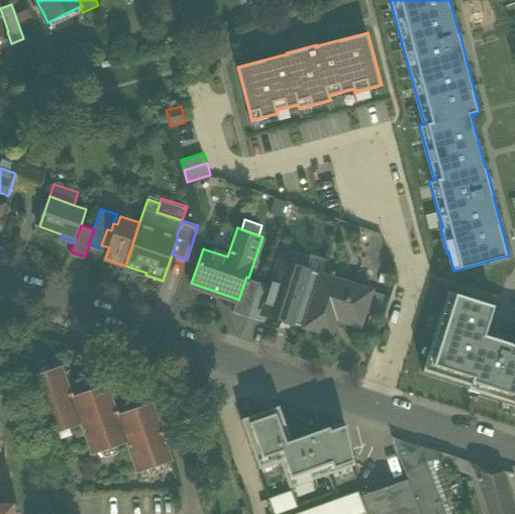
[(208,241),(194,237),(187,260),(198,264),(203,248),(205,249),(208,241)]
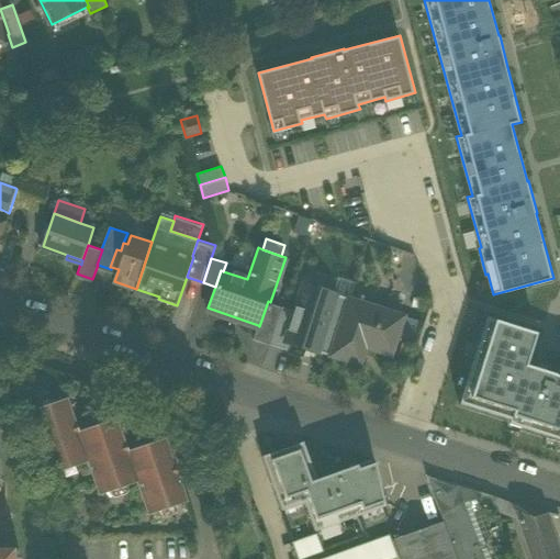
[(334,292),(353,298),(357,281),(339,275),(334,292)]
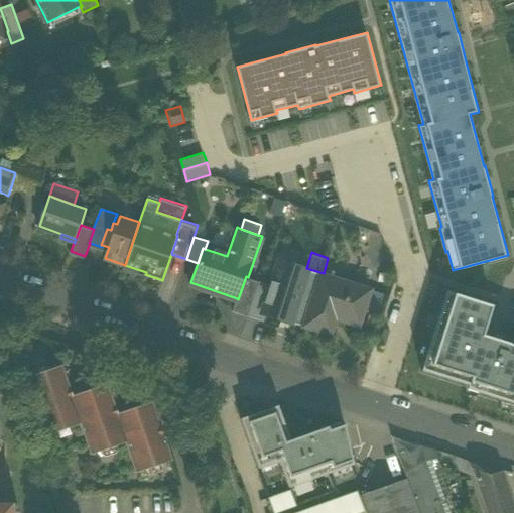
[(279,259),(277,267),(290,271),(291,267),(303,271),(304,267),(279,259)]
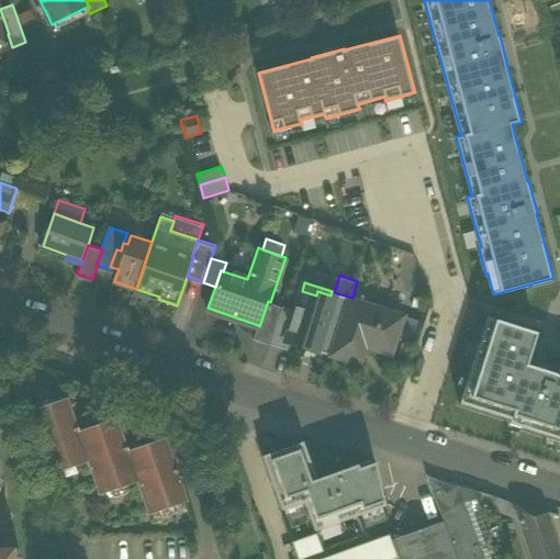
[(334,292),(332,291),(331,295),(317,291),(316,295),(302,291),(297,310),(292,323),(295,324),(290,342),(308,347),(309,345),(320,348),(318,350),(331,355),(344,314),(346,314),(353,298),(334,292)]
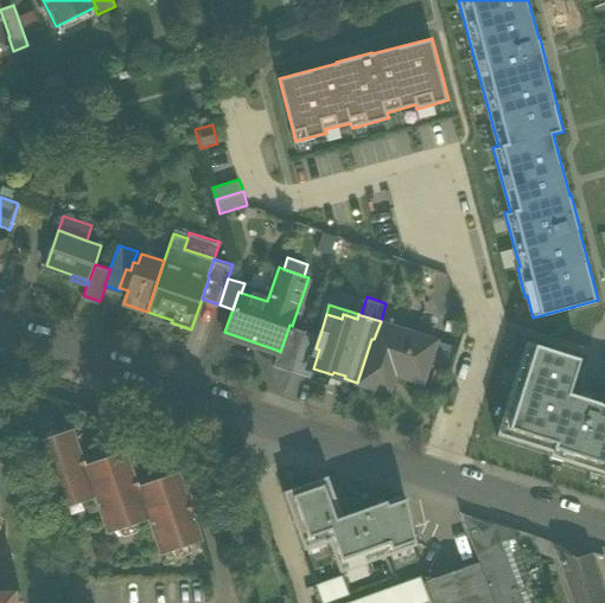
[(357,383),(380,390),(386,370),(424,382),(430,364),(438,339),(381,321),(374,339),(371,339),(357,383)]
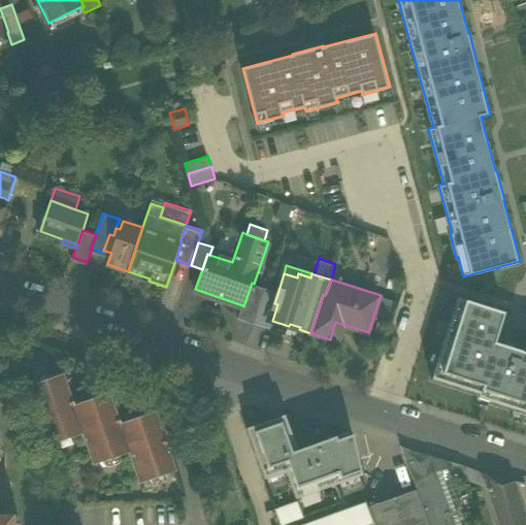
[(238,318),(254,323),(262,299),(266,288),(254,284),(252,283),(243,306),(242,305),(238,318)]
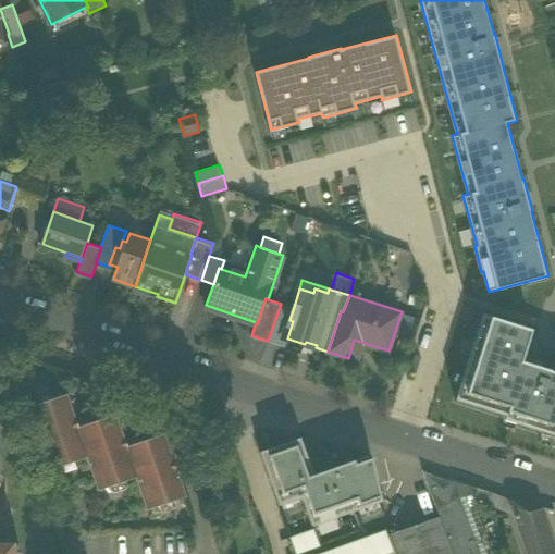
[(276,316),(290,320),(294,307),(281,303),(281,304),(276,316)]
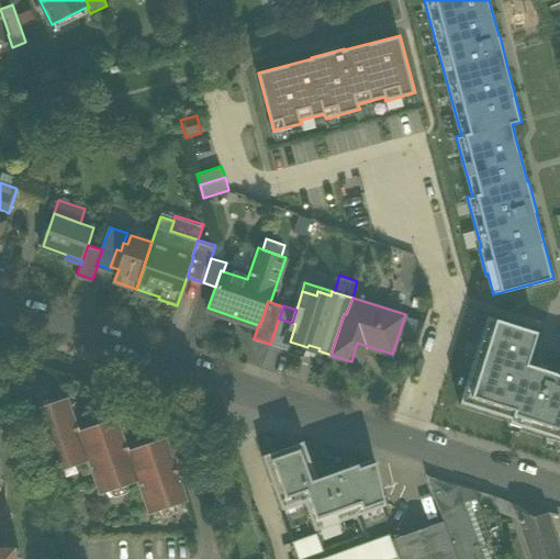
[(420,319),(405,314),(398,337),(412,342),(420,319)]
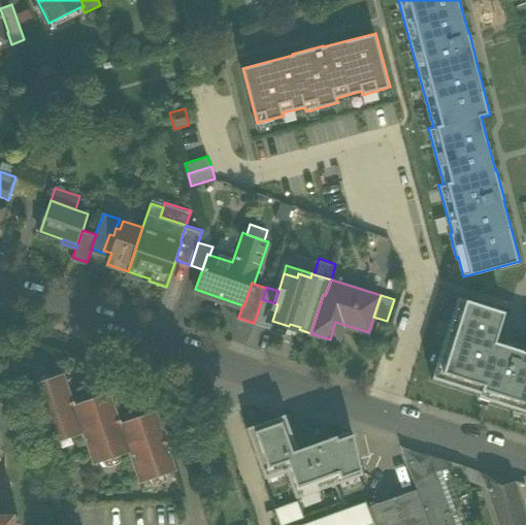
[(505,312),(458,297),(432,378),(481,393),(479,397),(515,408),(514,411),(525,414),(525,350),(496,341),(505,312)]
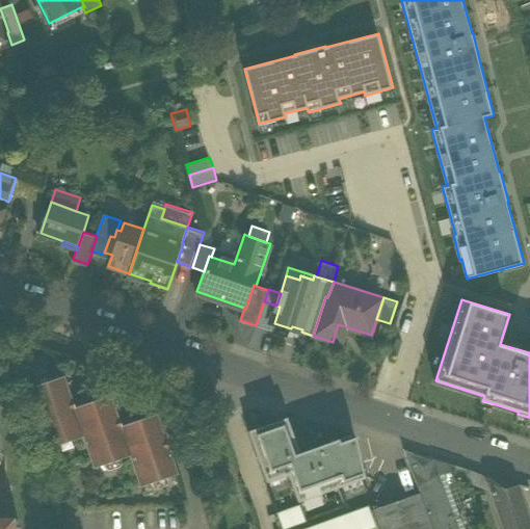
[(274,323),(270,322),(276,306),(264,301),(256,325),(271,329),(274,323)]
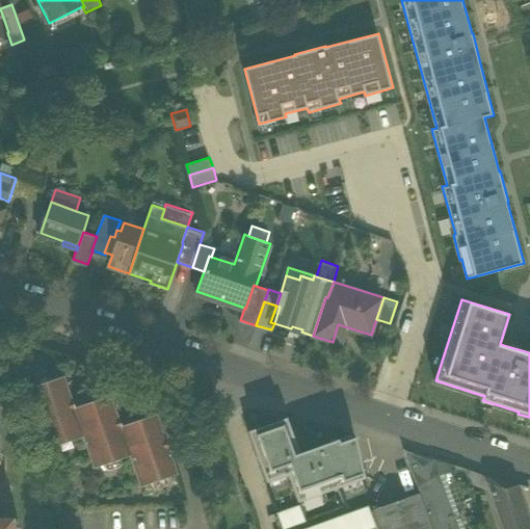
[(270,322),(274,323),(280,307),(276,306),(270,322)]
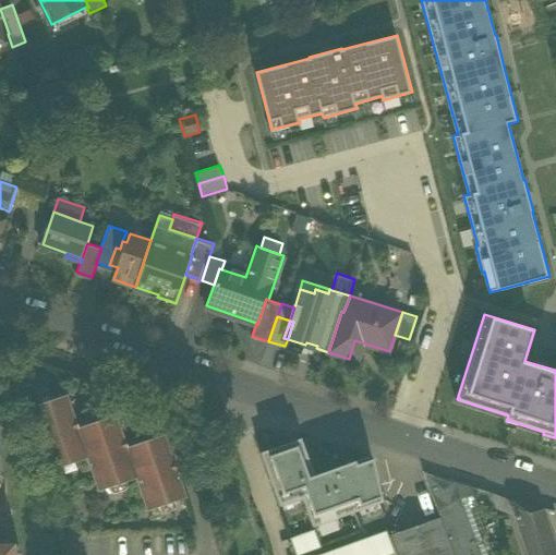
[(137,477),(148,509),(186,496),(166,435),(129,448),(118,415),(80,429),(69,395),(31,408),(51,469),(88,457),(100,490),(137,477)]
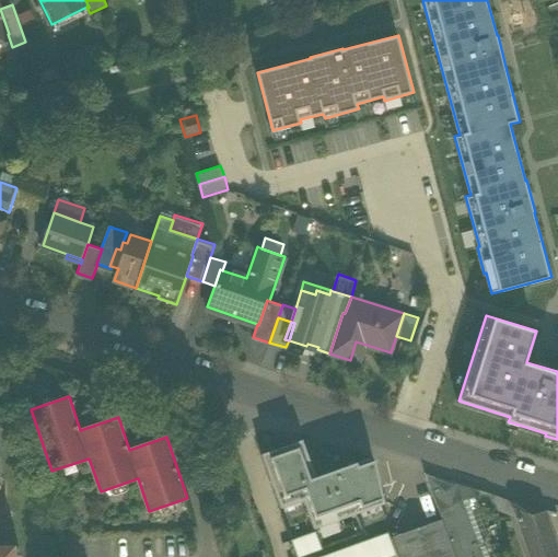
[(385,502),(374,455),(316,476),(303,439),(262,453),(281,508),(304,499),(314,528),(385,502)]
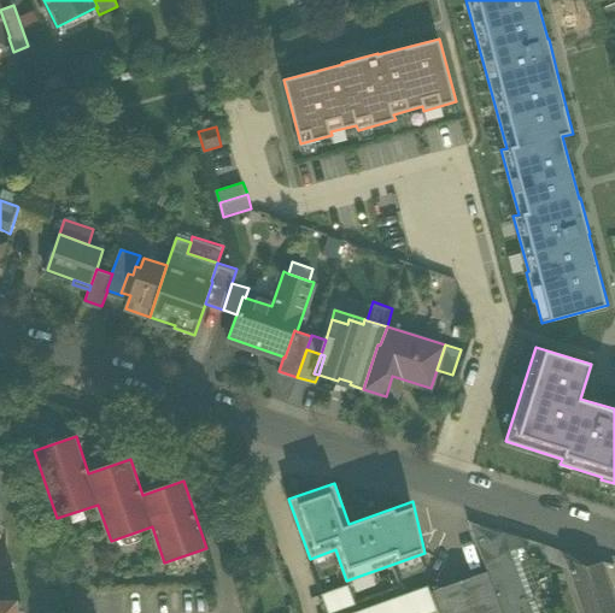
[(533,612),(504,530),(470,520),(490,571),(504,612),(533,612)]
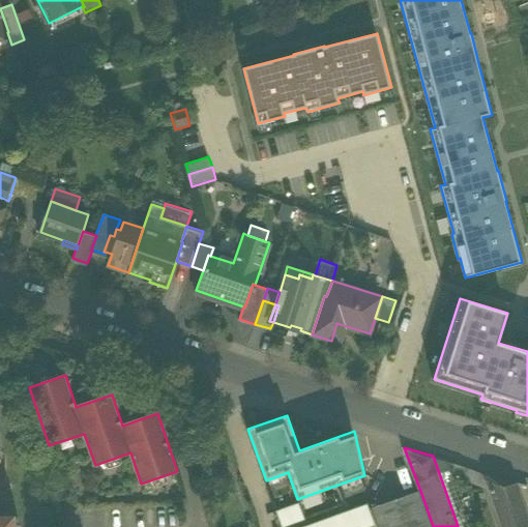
[(0,526),(16,526),(16,515),(0,515),(0,451),(0,449),(0,448),(0,526)]
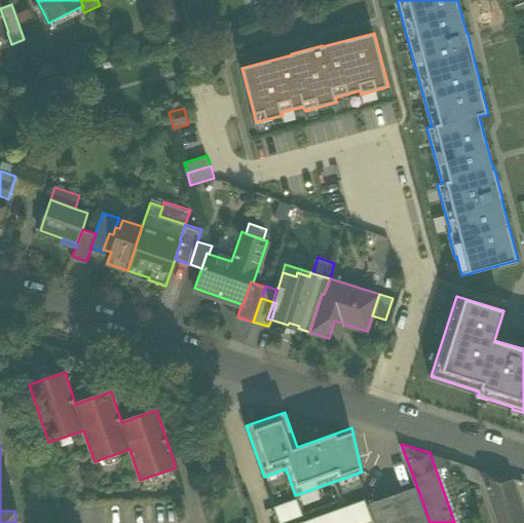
[(483,475),(499,522),(523,522),(523,509),(513,479),(484,472),(483,475)]
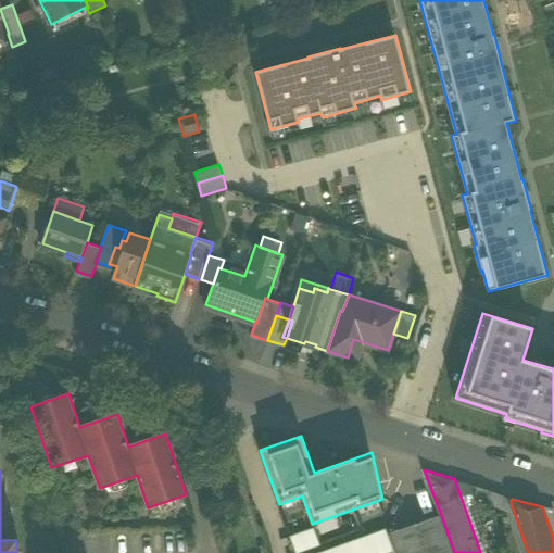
[(397,552),(454,552),(441,515),(390,533),(397,552)]
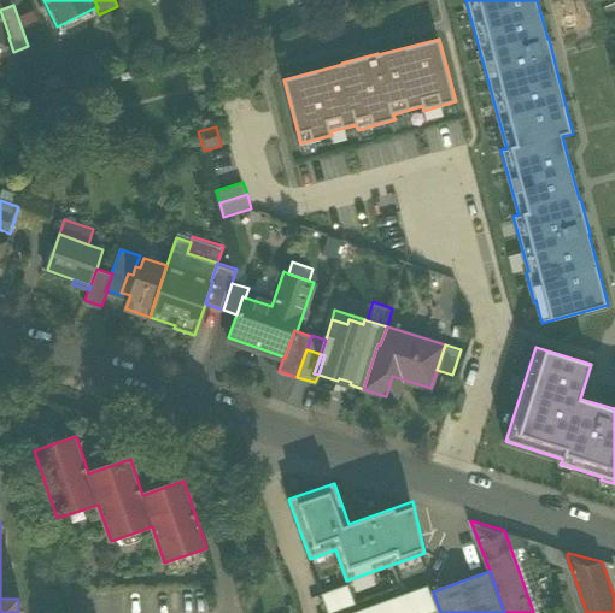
[(357,602),(349,583),(322,594),(329,612),(357,602)]
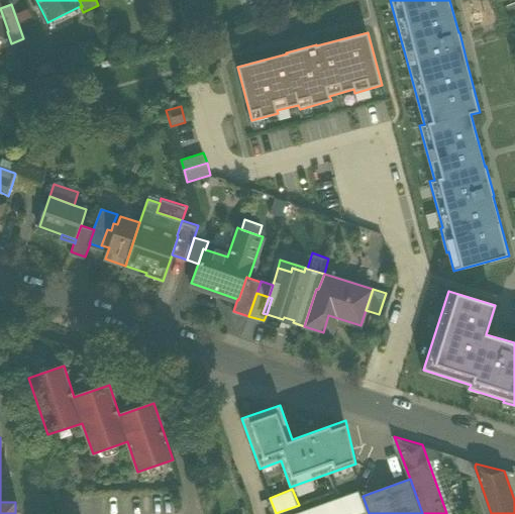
[(348,513),(366,508),(358,490),(293,513),(348,513)]
